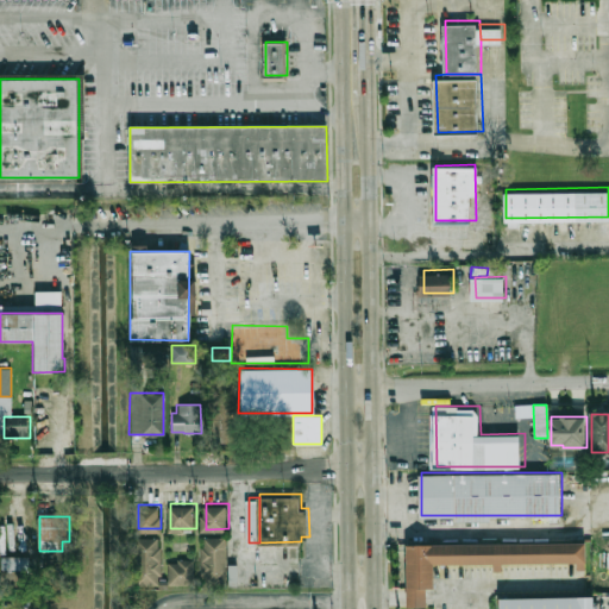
[(139,535),(161,534),(162,581),(140,581),(139,535)]
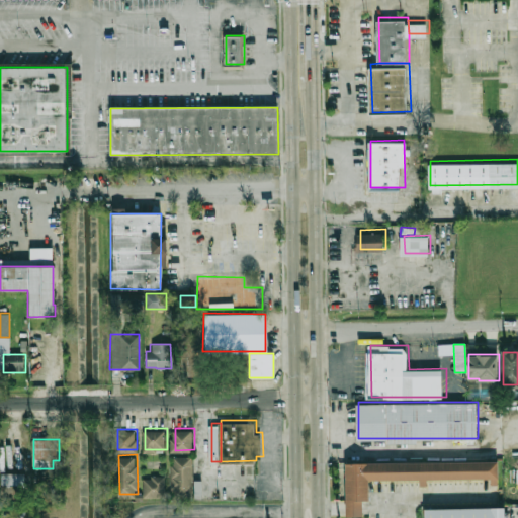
[(175,454),(194,454),(194,495),(175,495),(175,454)]
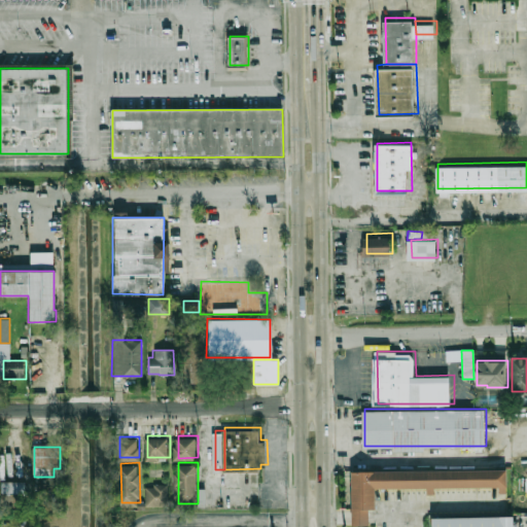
[(353,471),(507,469),(508,491),(501,491),(500,486),(377,488),(377,507),(371,507),(353,508),(353,471)]
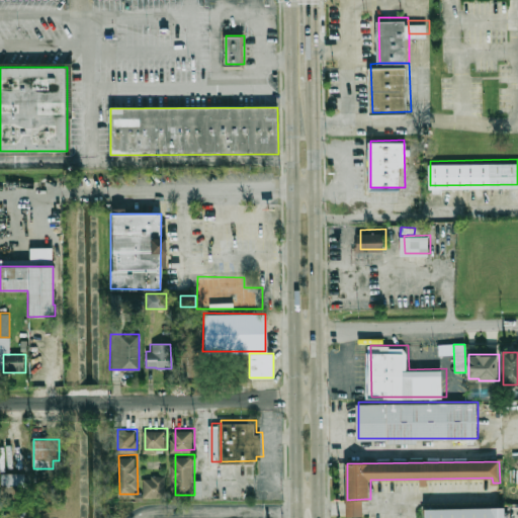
[(146,473),(167,473),(167,495),(146,495),(146,473)]
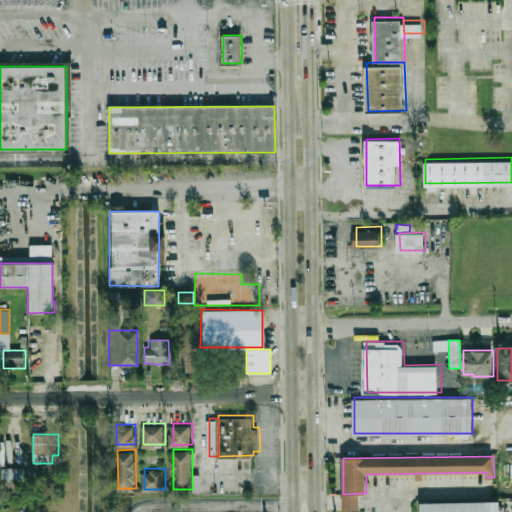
[(1,469),(1,482),(25,482),(25,469),(1,469)]
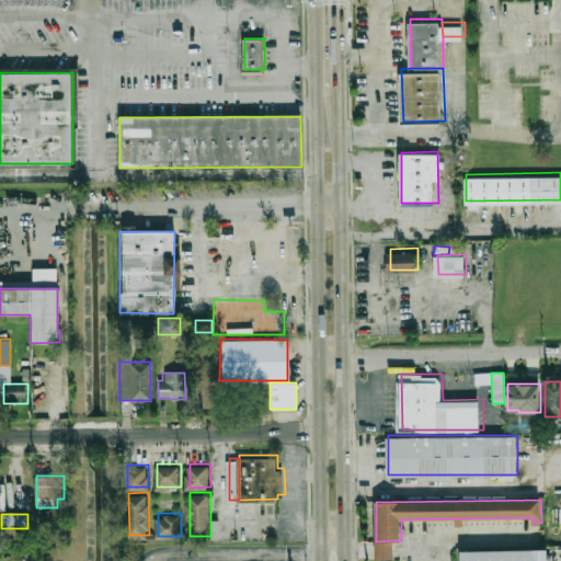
[(395,540),(396,556),(377,557),(376,541),(395,540)]
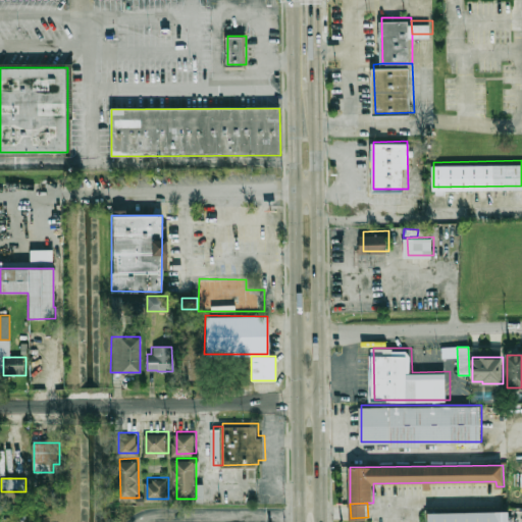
[(428,521),(428,513),(509,511),(509,521),(428,521)]
